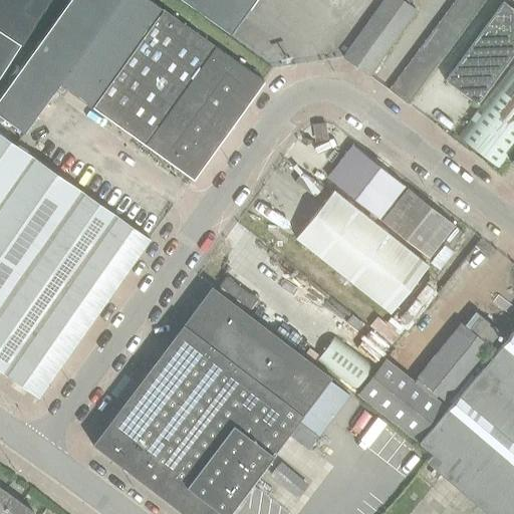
[(0,0),(0,75),(48,0),(0,0)]
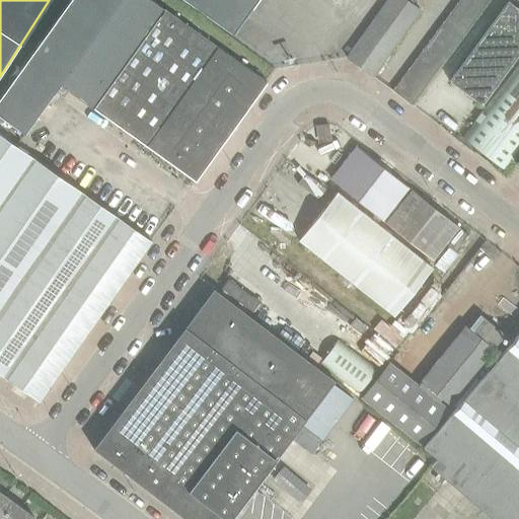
[(163,9),(151,0),(70,0),(0,97),(0,118),(23,135),(60,84),(90,108),(163,9)]
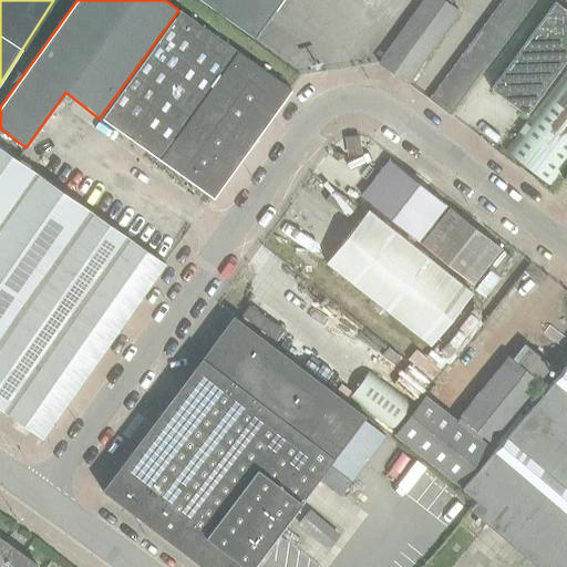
[(199,0),(253,38),(279,0),(199,0)]
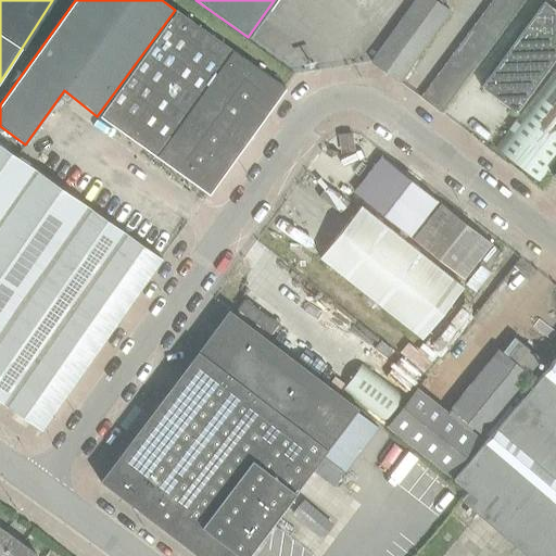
[(413,0),(370,61),(371,62),(399,81),(451,10),(444,5),(447,0),(413,0)]
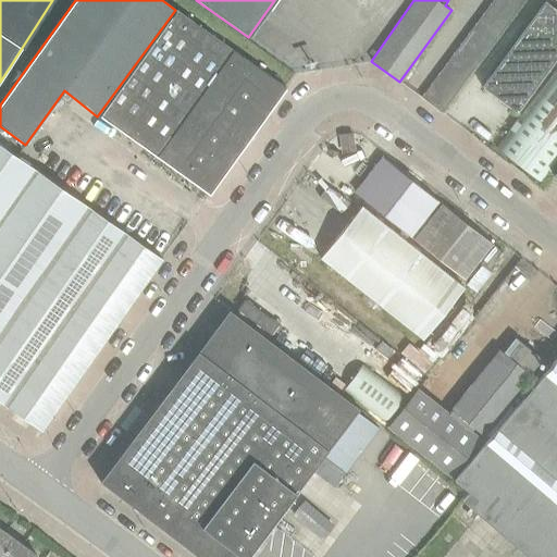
[(492,0),(492,1),(512,17),(519,8),(509,0),(492,0)]
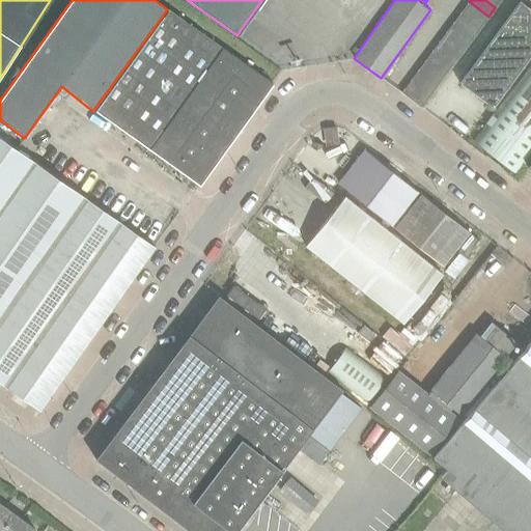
[(462,10),(481,25),(488,17),(469,1),(462,10)]
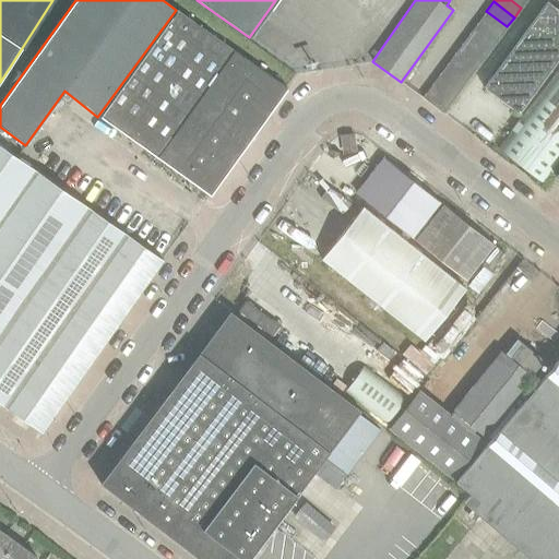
[(518,115),(558,59),(558,12),(548,4),(485,90),(518,115)]
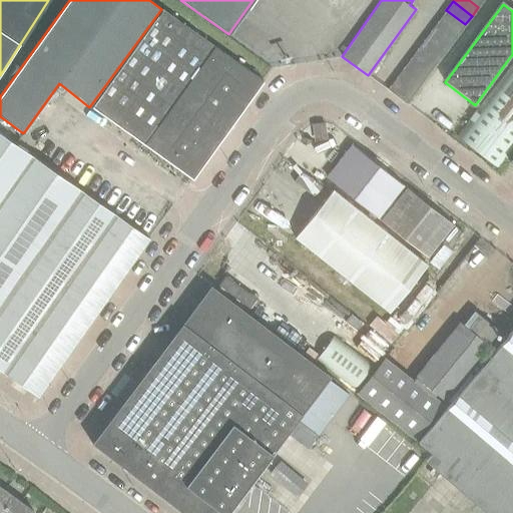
[(89,107),(192,179),(262,82),(161,9),(89,107)]
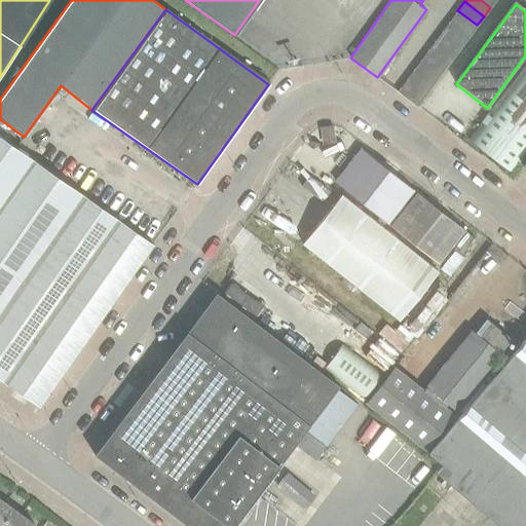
[(450,20),(471,34),(477,25),(457,10),(450,20)]
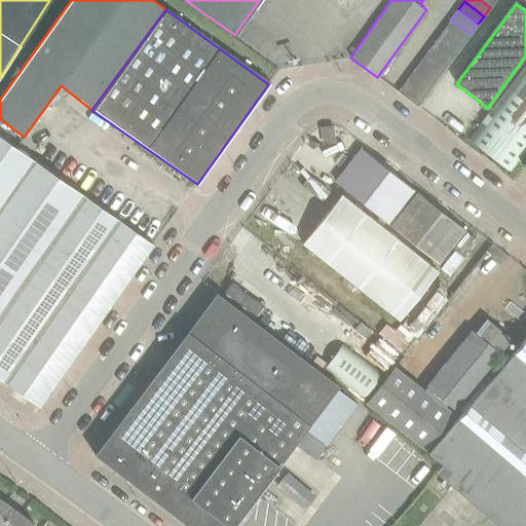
[(444,29),(463,43),(471,34),(450,20),(444,29)]
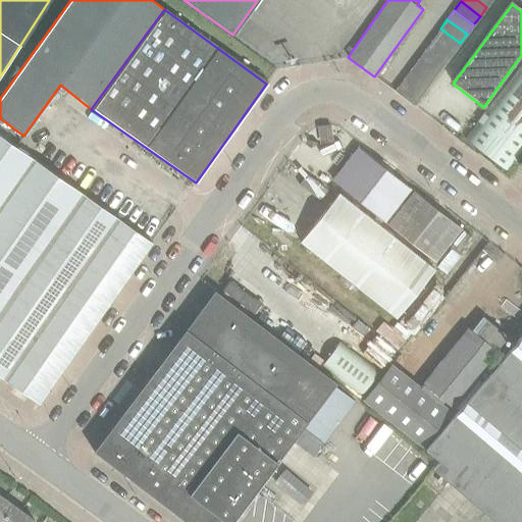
[(433,38),(453,52),(460,43),(440,29),(433,38)]
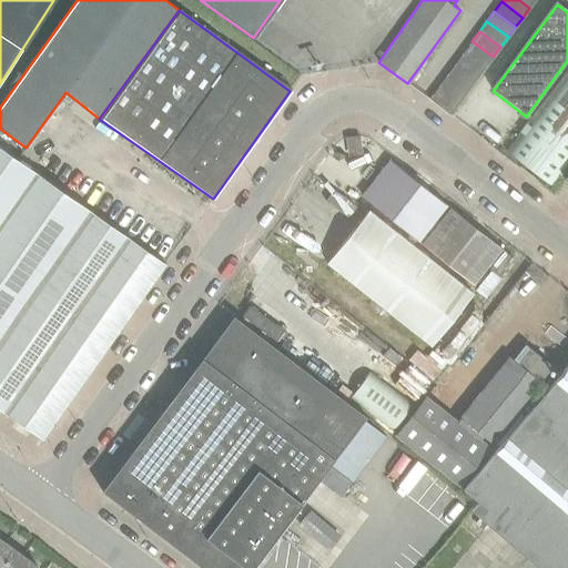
[(465,50),(486,67),(493,57),(472,41),(465,50)]
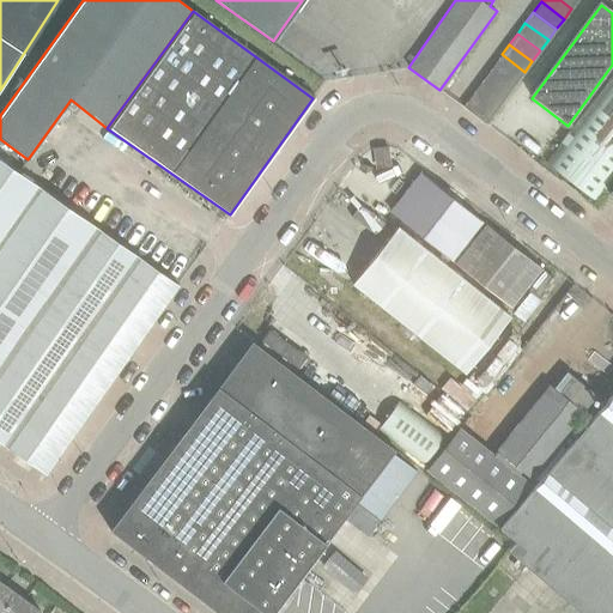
[(493,65),(516,83),(525,72),(502,54),(493,65)]
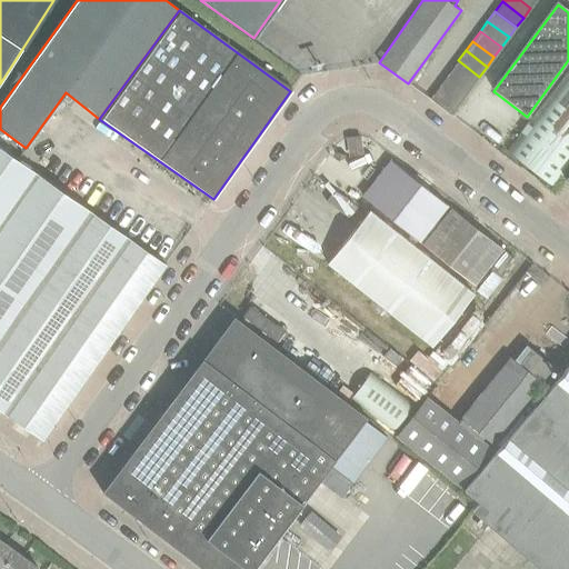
[(450,70),(472,86),(479,77),(458,60),(450,70)]
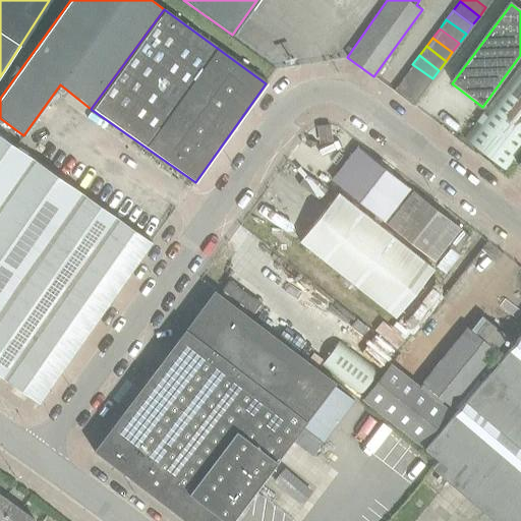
[(505,171),(520,149),(520,61),(462,138),(505,171)]
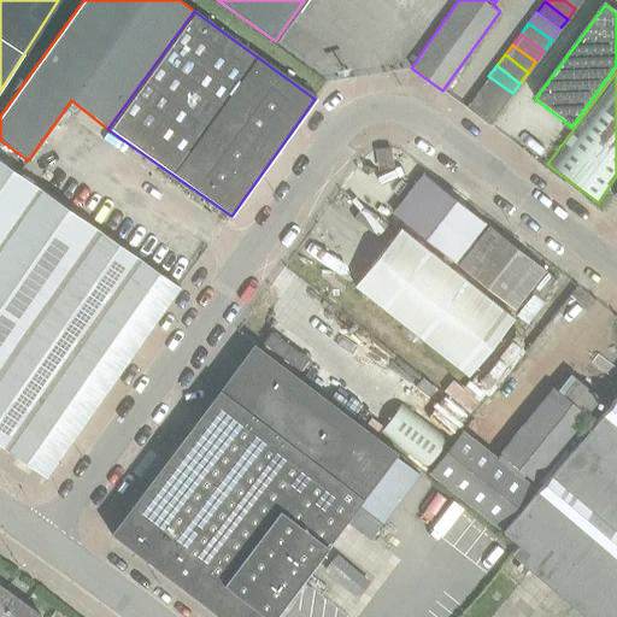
[(481,87),(504,104),(512,93),(488,76),(481,87)]
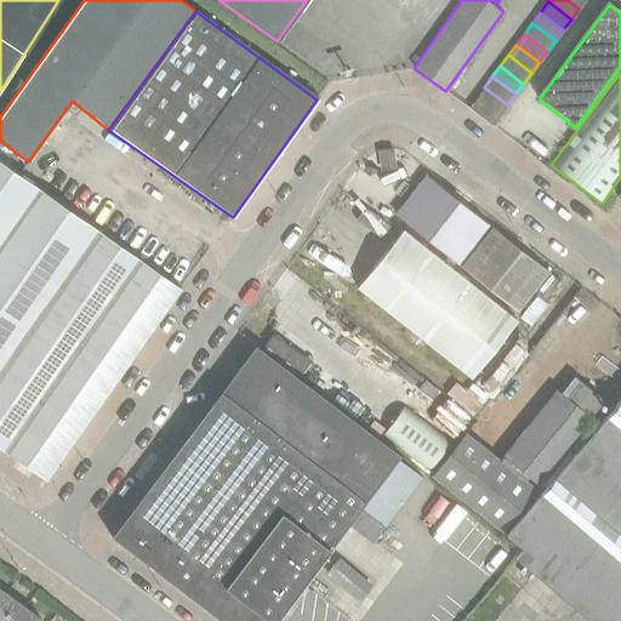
[(476,98),(499,115),(507,104),(484,87),(476,98)]
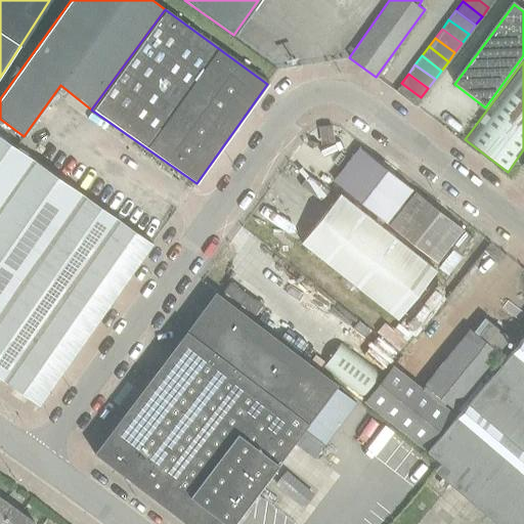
[(401,83),(395,91),(415,106),(421,97),(401,83)]
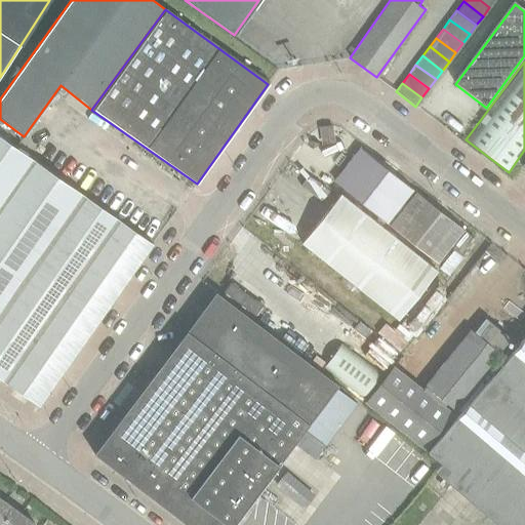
[(0,378),(38,406),(152,245),(0,137),(0,378)]
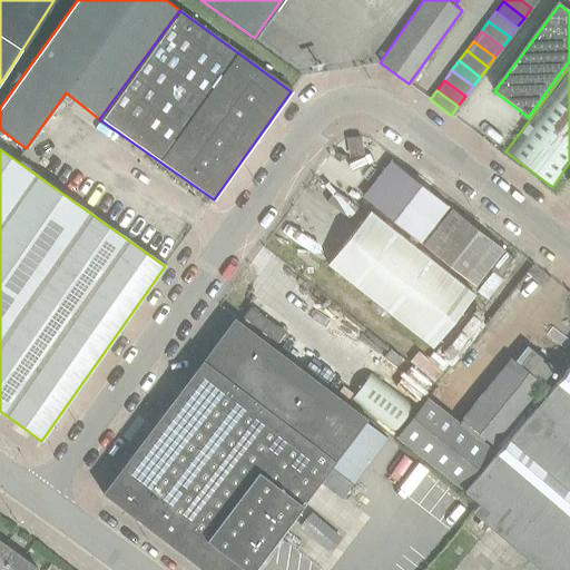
[(445,206),(393,164),(364,200),(416,242),(445,206)]
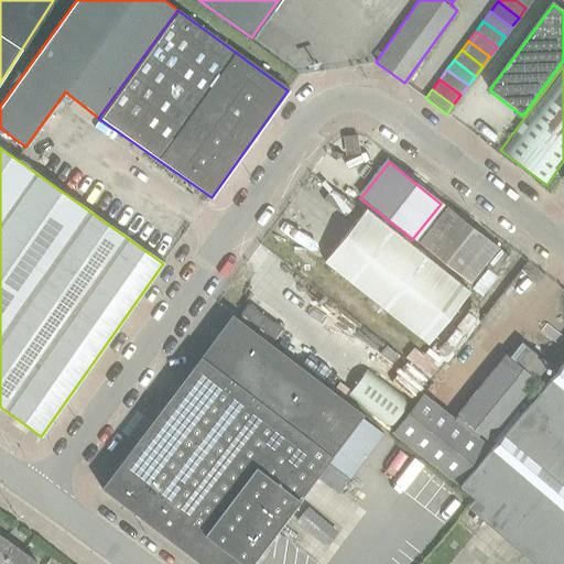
[(323,201),(345,217),(353,206),(331,190),(323,201)]
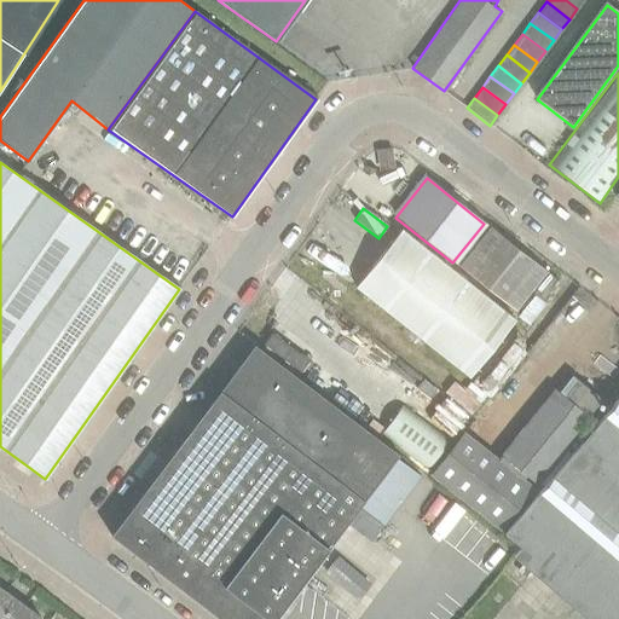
[(547,272),(489,227),(457,266),(515,312),(547,272)]
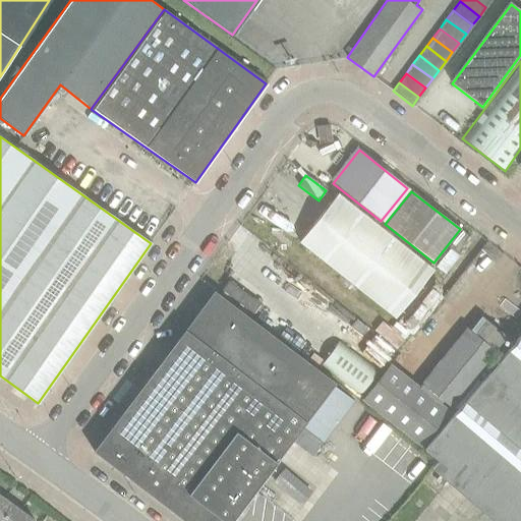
[(337,193),(298,241),(394,317),(432,270),(337,193)]
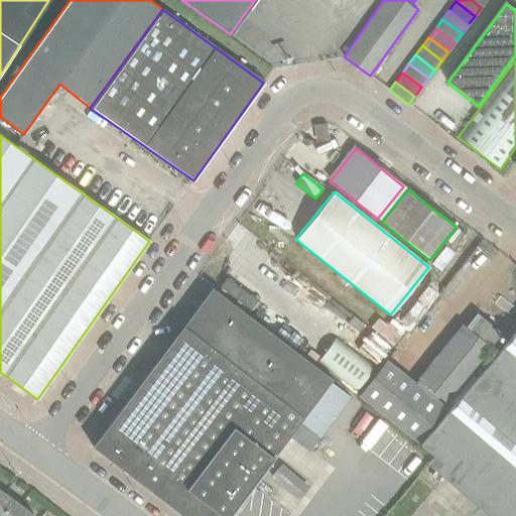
[(227,515),(331,379),(211,288),(92,446),(182,515),(227,515)]
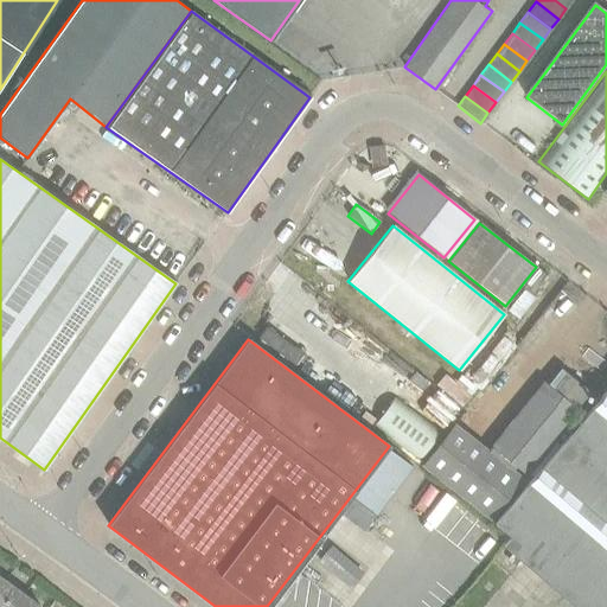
[(439,387),(461,400),(468,388),(446,375),(439,387)]
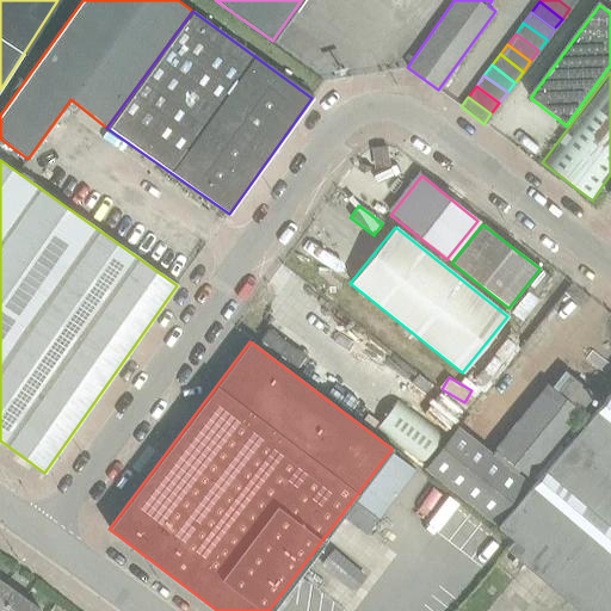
[(492,523),(498,528),(588,419),(582,414),(584,413),(547,384),(494,450),(492,454),(457,426),(424,470),(491,524),(492,523)]
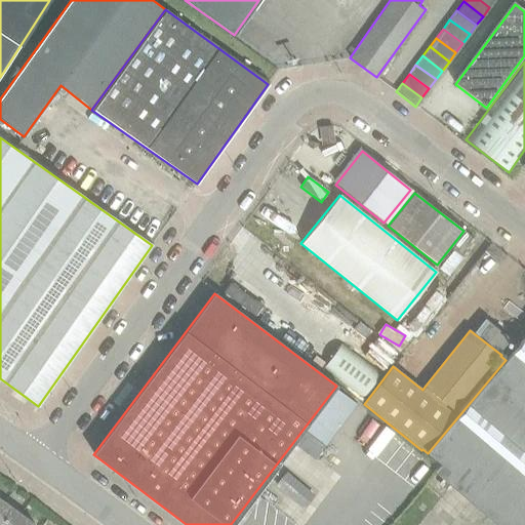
[(524,524),(524,336),(506,360),(428,453),(440,465),(435,472),(492,522),(491,523),(493,524),(524,524)]
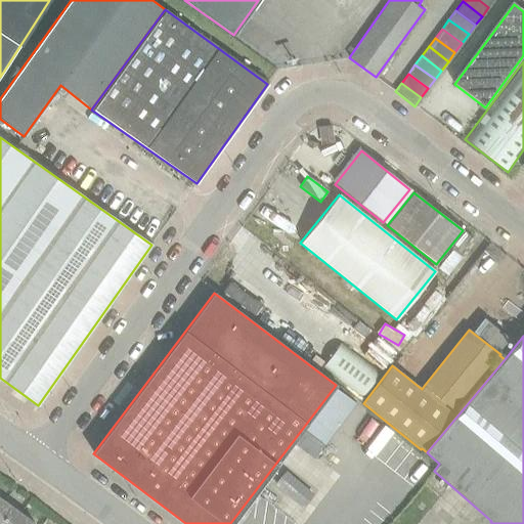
[(341,343),(321,368),(360,398),(380,373),(341,343)]
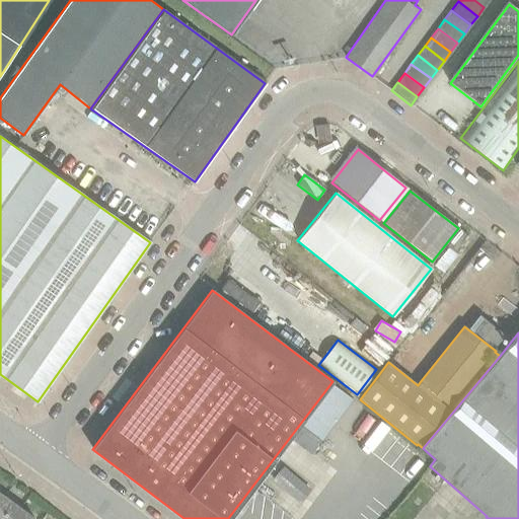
[(0,518),(11,504),(0,495),(0,518)]
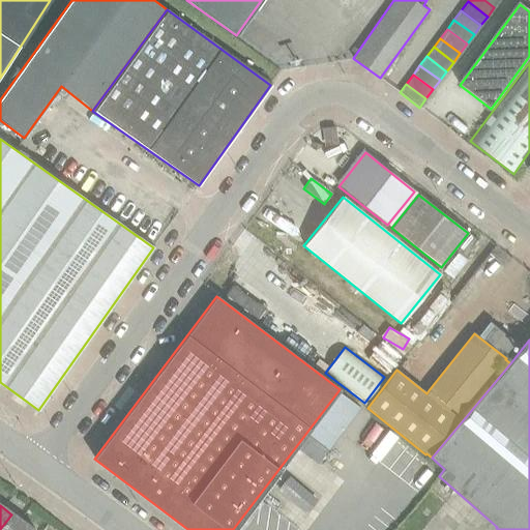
[(32,529),(11,514),(0,529),(32,529)]
